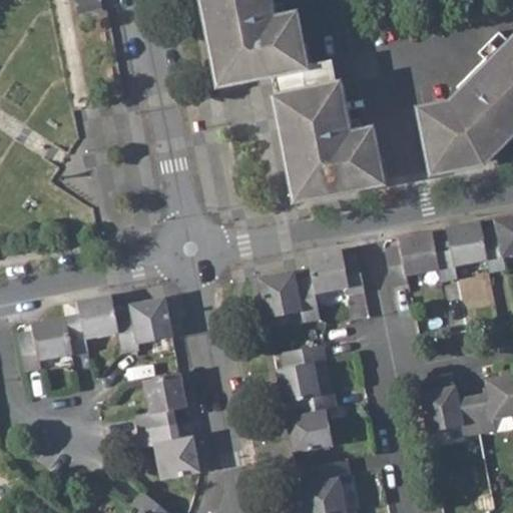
[(106,0),(76,0),(80,14),(108,9),(106,0)]
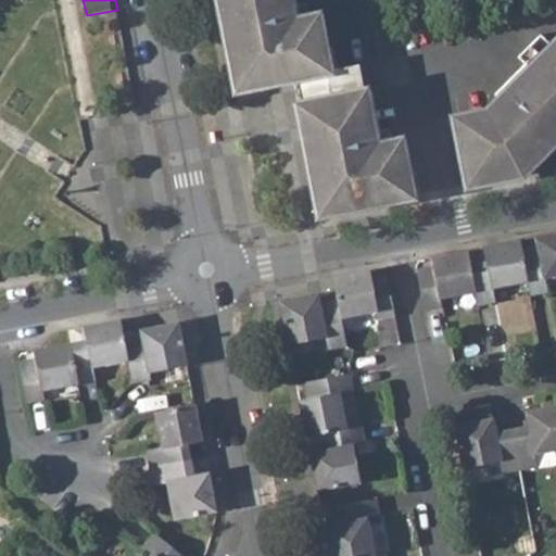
[(219,0),(238,88),(248,86),(230,0),(219,0)]
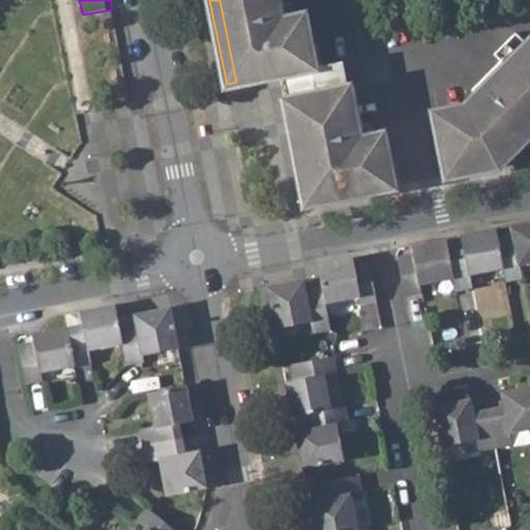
[(219,0),(236,82),(265,77),(269,70),(275,75),(280,74),(289,71),(315,201),(344,196),(348,189),(354,194),(391,186),(381,135),(373,137),(371,123),(362,124),(354,87),(347,88),(342,61),(312,67),(302,16),(295,18),(292,3),(283,5),(282,0),(219,0)]
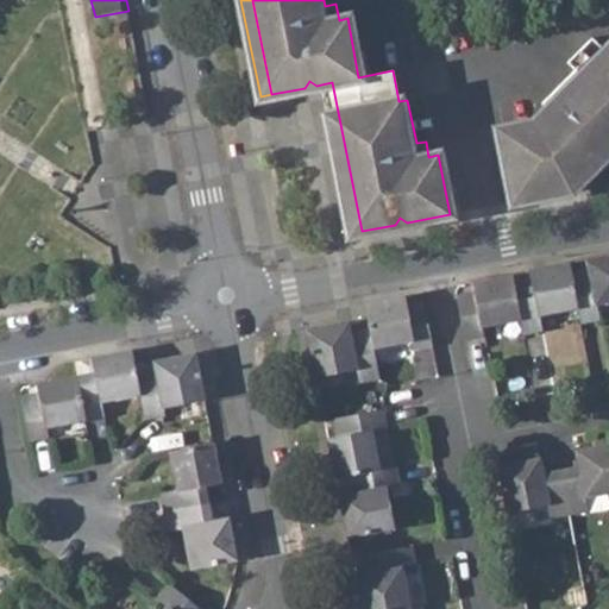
[(608,50),(608,52),(594,39),(570,64),(577,71),(544,105),(550,111),(535,125),(498,130),(513,201),(570,190),(608,150),(608,50)]
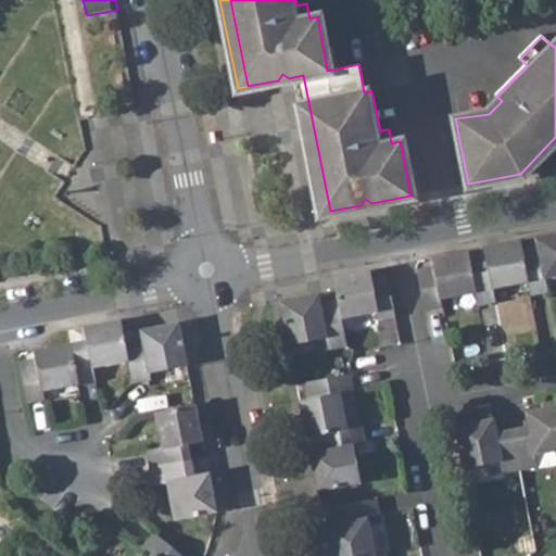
[(299,105),(319,214),(330,211),(303,75),(293,77),(299,105)]
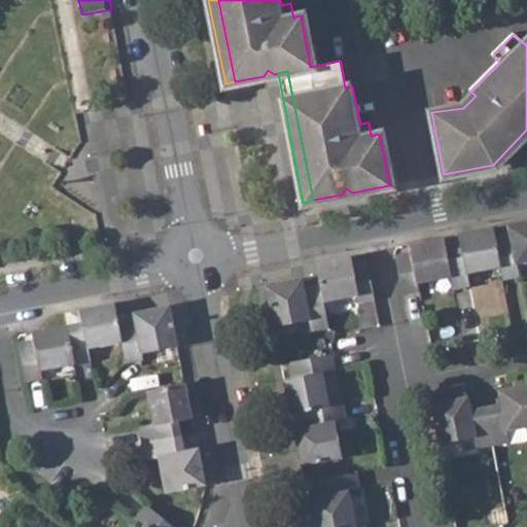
[(516,264),(526,260),(526,220),(507,225),(508,233),(510,238),(495,241),(499,267),(502,279),(519,276),(516,264)]
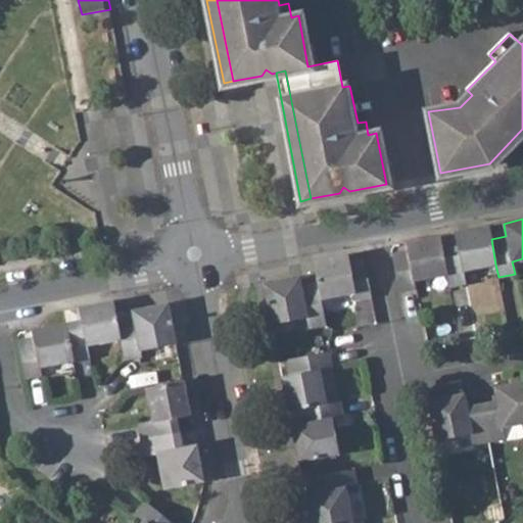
[(463,271),(495,265),(491,239),(489,234),(488,227),(454,233),(457,245),(441,248),(445,268),(446,274),(449,287),(465,284),(463,271)]
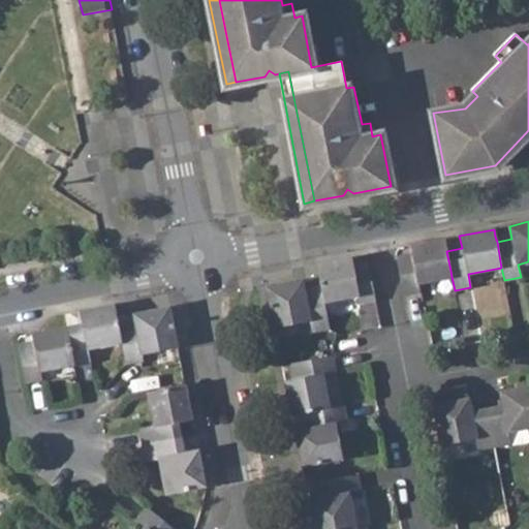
[(417,284),(446,278),(452,277),(450,271),(446,251),(443,239),(409,246),(410,253),(412,258),(397,261),(403,296),(419,291),(417,284)]
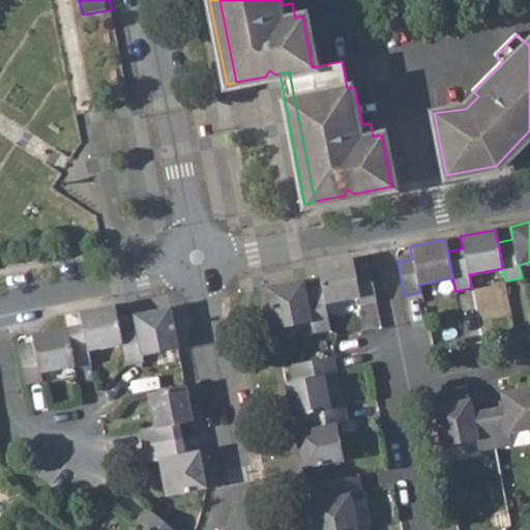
[(324,302),(358,296),(360,303),(376,300),(370,268),(354,271),(353,267),(352,259),(317,266),(321,286),(322,291),(324,302)]
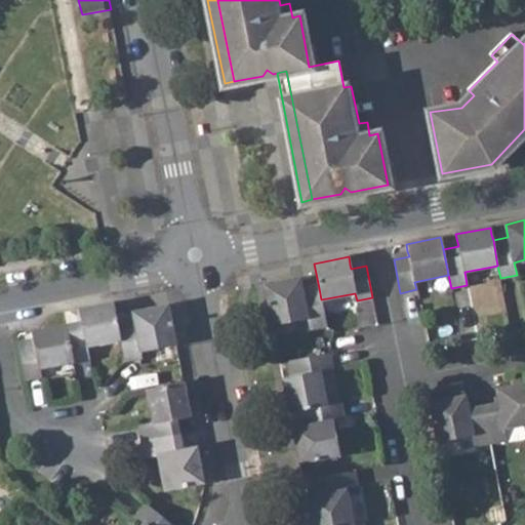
[(351,269),(366,266),(365,260),(350,265),(351,269)]
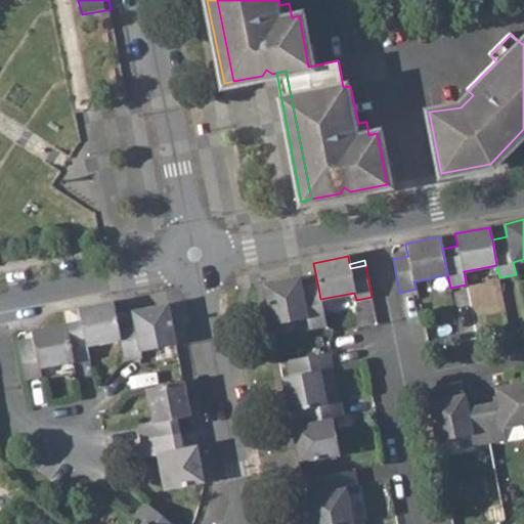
[(272,323),(307,317),(309,329),(326,325),(320,299),(318,288),(303,291),(302,286),(300,277),(264,284),(272,323)]
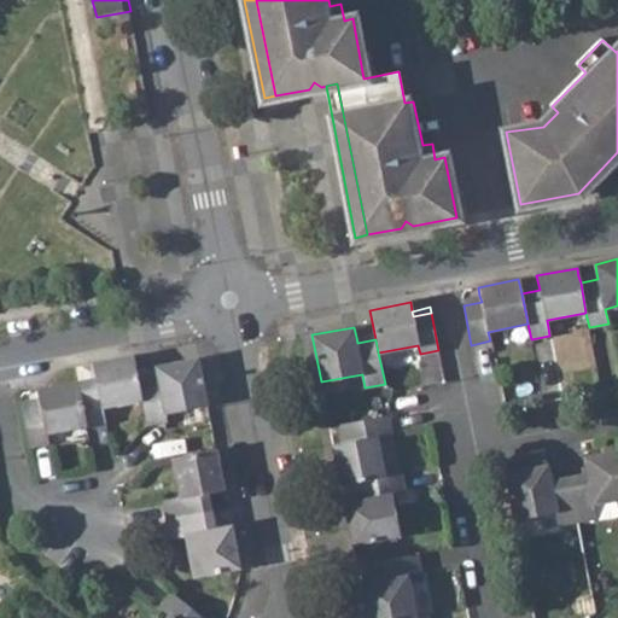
[(357,343),(375,339),(374,333),(356,337),(357,343)]
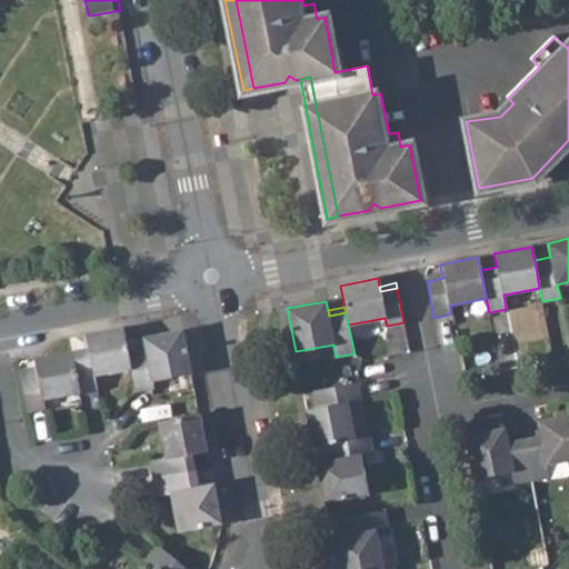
[(95,375),(130,368),(128,356),(128,351),(127,350),(125,340),(122,327),(85,335),(88,348),(71,351),(72,353),(72,355),(79,391),(97,388),(95,375)]
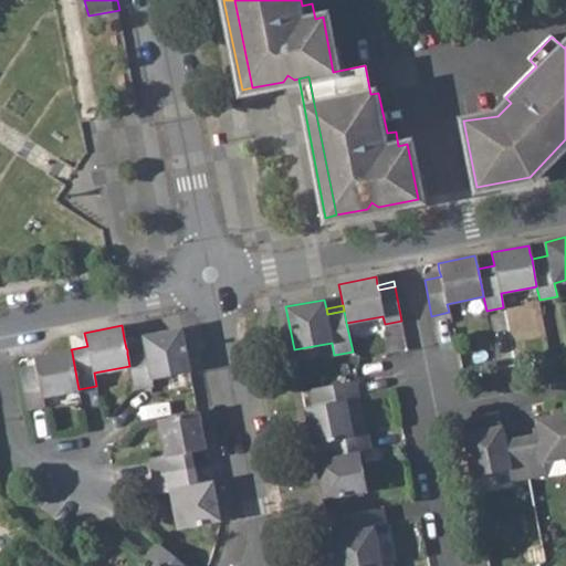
[(153,378),(190,370),(186,347),(181,327),(144,336),(145,344),(146,349),(146,350),(127,354),(129,366),(135,389),(154,385),(153,378)]
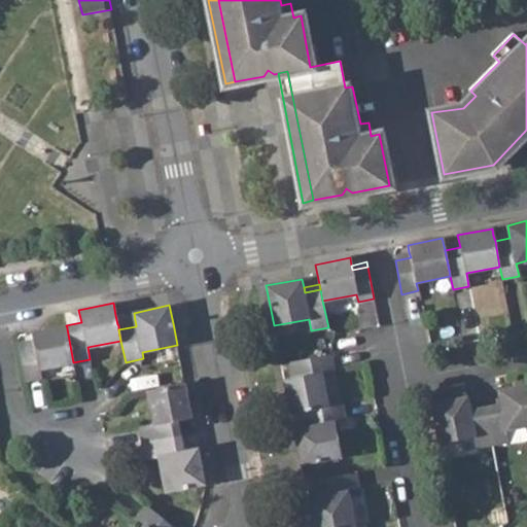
[(118,329),(136,326),(136,325),(135,320),(117,324),(118,325),(118,329)]
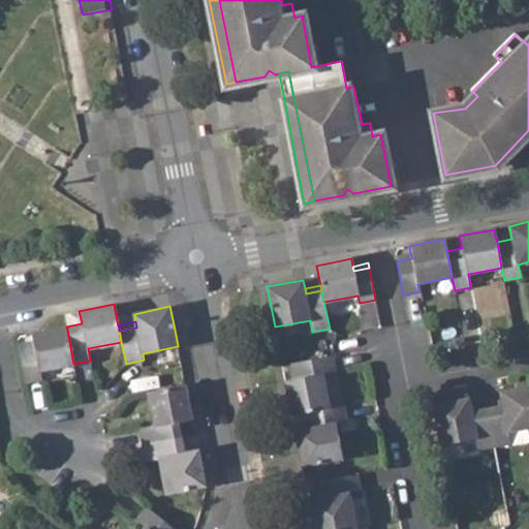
[(19,349),(26,382),(41,378),(40,371),(73,364),(67,330),(67,329),(66,327),(31,332),(33,341),(34,346),(19,349)]
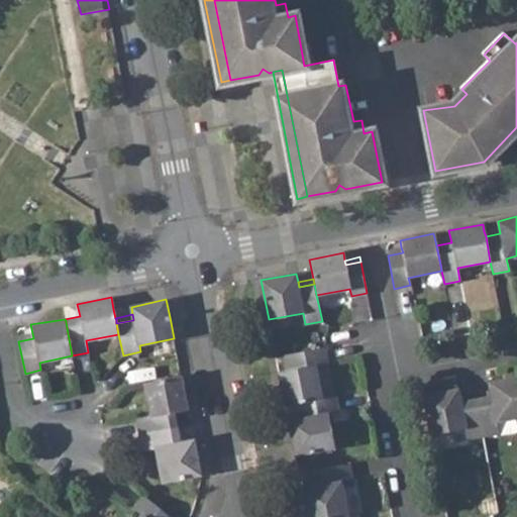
[(322,398),(316,373),(315,366),(328,363),(325,347),(288,354),(291,369),(286,371),(279,372),(285,406),(294,404),(299,403),(322,398)]
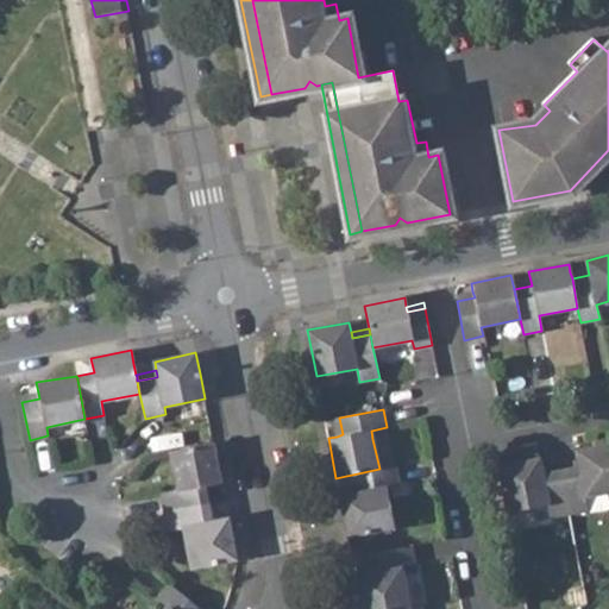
[(169,451),(176,489),(161,493),(164,512),(207,503),(205,484),(220,482),(213,443),(169,451)]
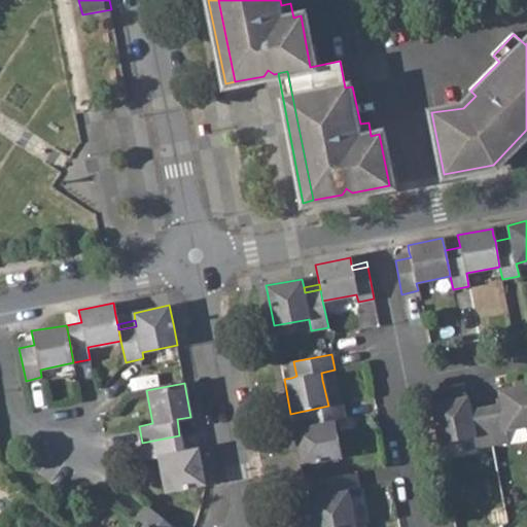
[(506,429),(526,425),(526,383),(512,386),(497,390),(500,403),(485,407),(492,445),(508,442),(506,429)]
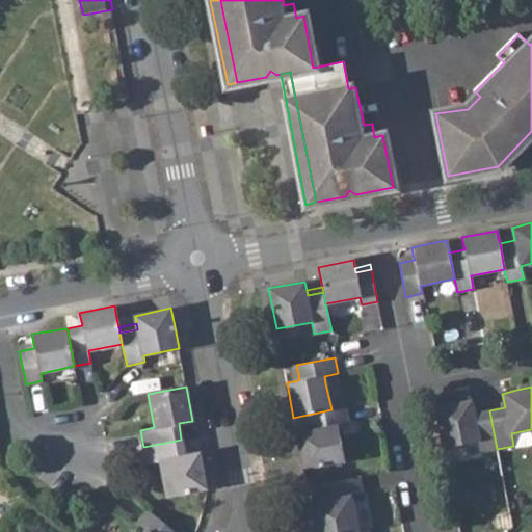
[(443,447),(478,440),(481,452),(497,449),(489,410),(474,413),(472,400),(434,406),(443,447)]
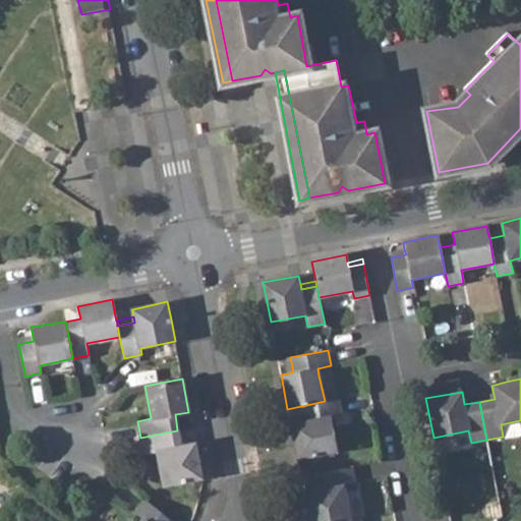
[(297,459),(337,452),(331,416),(341,414),(339,398),(325,401),(301,406),(304,421),(299,422),(291,423),(297,459)]
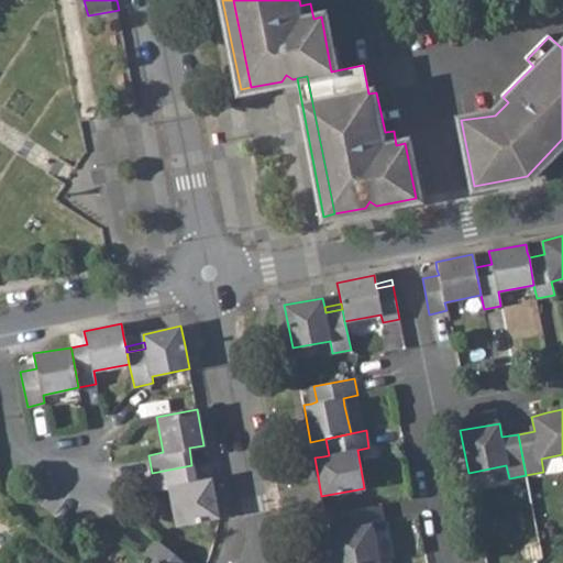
[(168,488),(175,525),(219,517),(209,477),(195,479),(191,465),(152,473),(155,490),(168,488)]
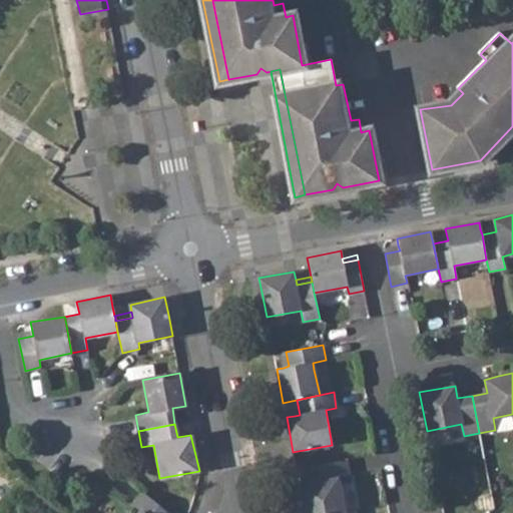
[(340,512),(346,512),(339,477),(350,475),(347,459),(310,467),(311,474),(313,482),(308,483),(301,484),(304,512),(340,512)]
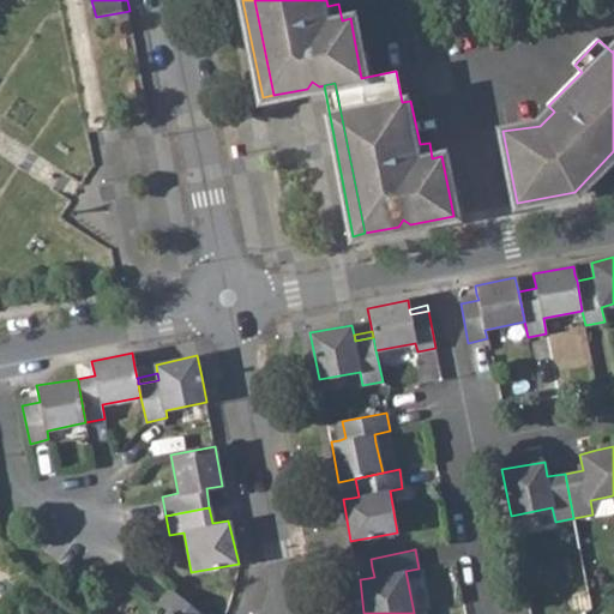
[(169,612),(167,613),(202,613),(169,588),(157,602),(169,612)]
